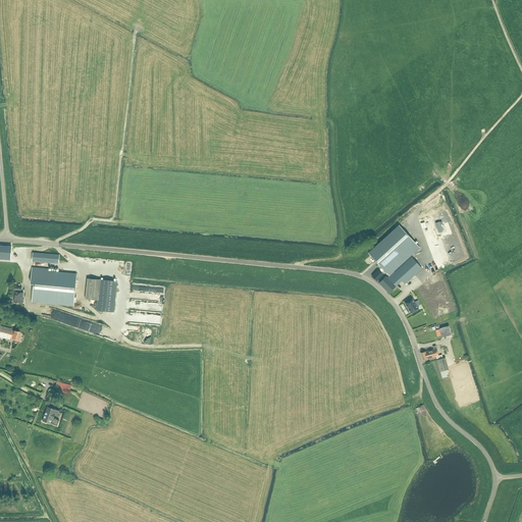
[(368,253),(389,276),(419,248),(399,225),(368,253)]
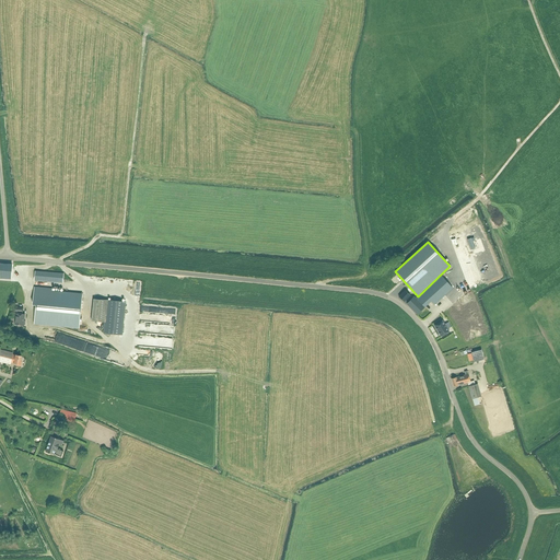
[(481,266),(464,271),(465,277),(494,267),(492,261),(480,266),(481,266)]
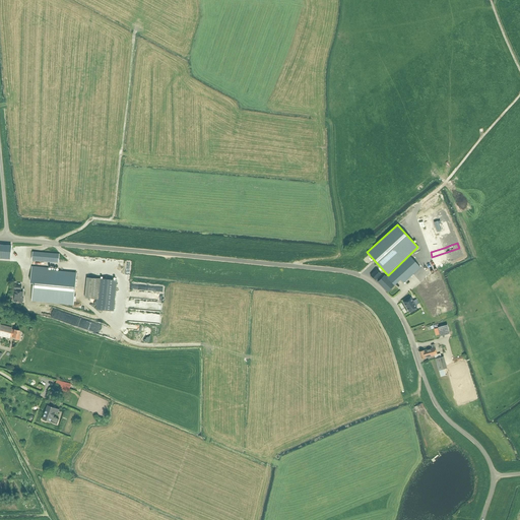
[(0,257),(4,258),(10,258),(10,250),(11,246),(0,245),(0,246),(0,247),(0,257)]
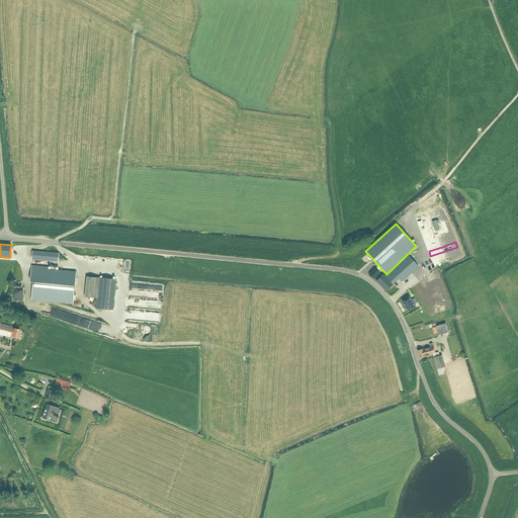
[(443,264),(461,259),(459,250),(442,255),(444,258),(441,259),(443,264)]
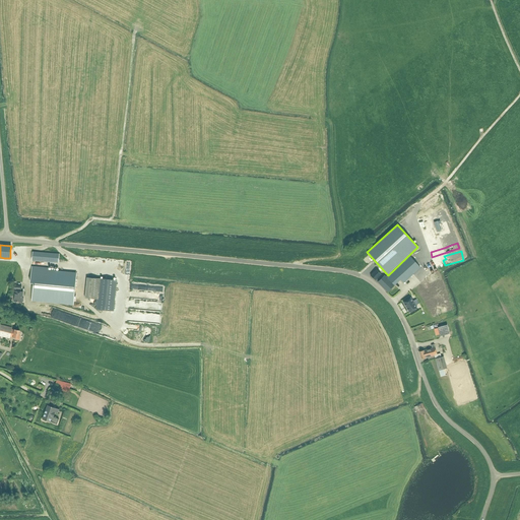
[(33,258),(31,260),(58,262),(59,253),(54,253),(33,252),(33,258)]
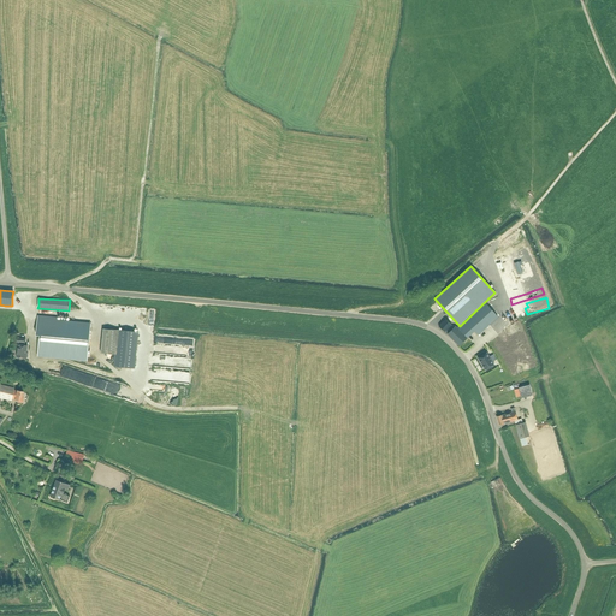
[(474,331),(478,335),(498,317),(485,303),(457,329),(455,326),(446,335),(458,345),(467,337),(474,331)]
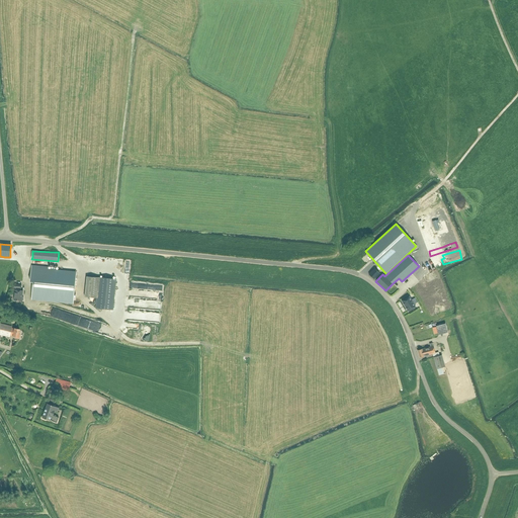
[(49,267),(30,265),(28,280),(32,281),(31,298),(73,303),(76,272),(48,269),(49,267)]
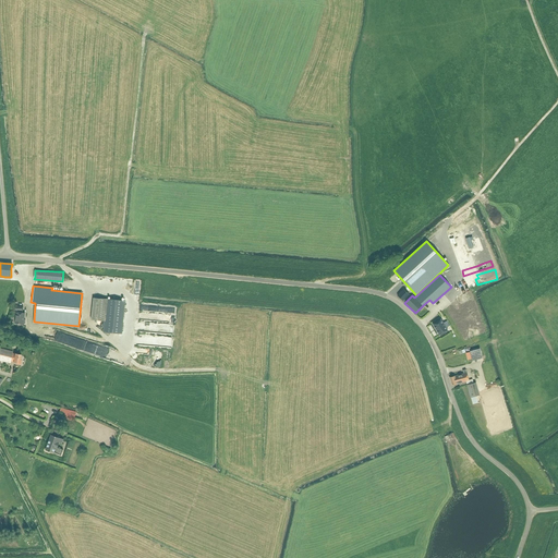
[(397,295),(402,301),(409,294),(403,289),(397,295)]
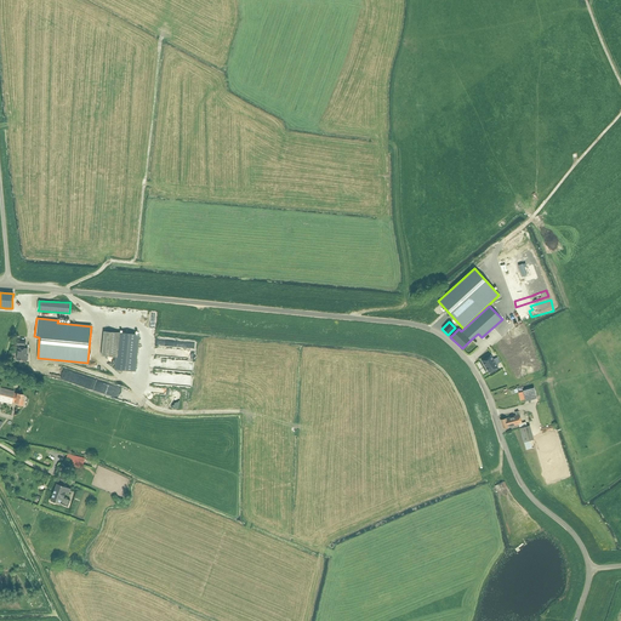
[(119,332),(104,331),(102,355),(117,357),(119,332)]
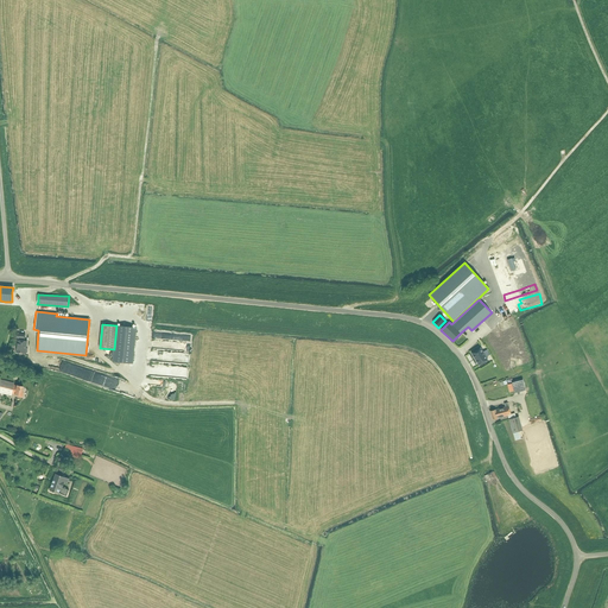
[(132,363),(135,328),(116,325),(114,349),(113,361),(132,363)]
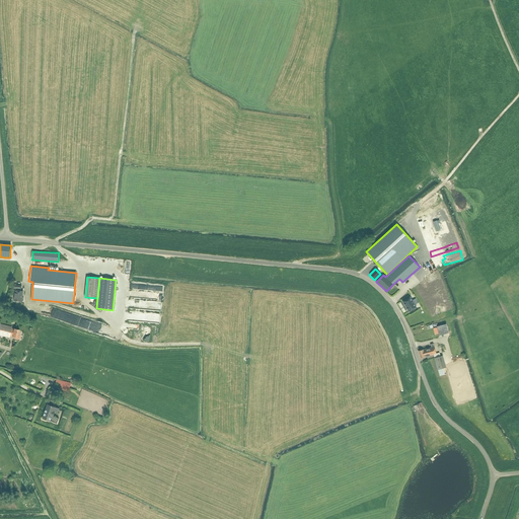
[(21,285),(13,284),(13,288),(15,288),(15,290),(14,301),(22,301),(23,291),(17,291),(18,289),(21,289),(21,285)]
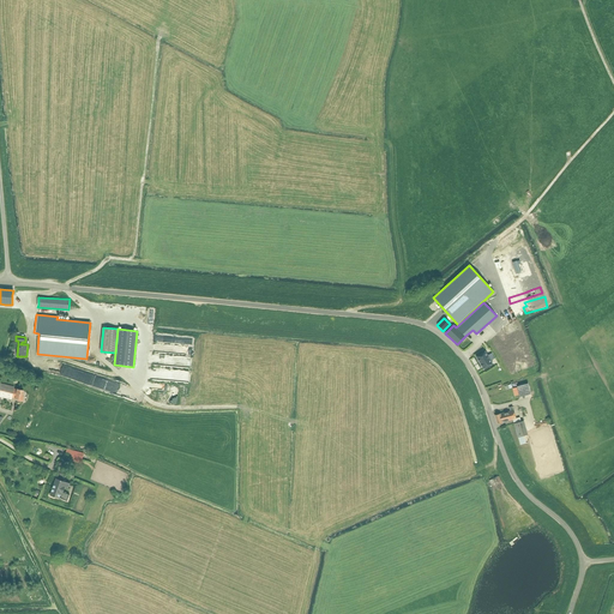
[(492,363),(485,350),(476,356),(483,368),(492,363)]
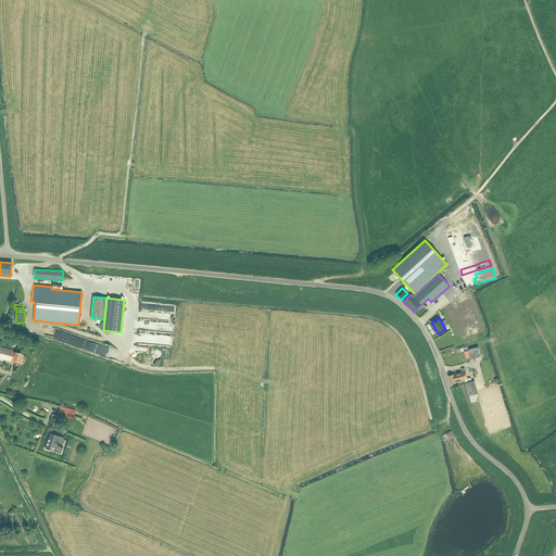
[(462,340),(468,338),(465,328),(459,330),(462,340)]
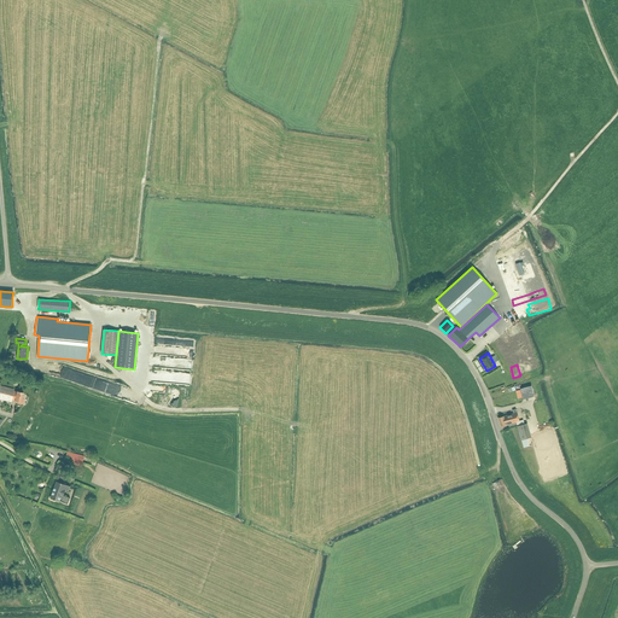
[(534,396),(531,385),(519,389),(520,390),(522,397),(523,400),(534,396)]
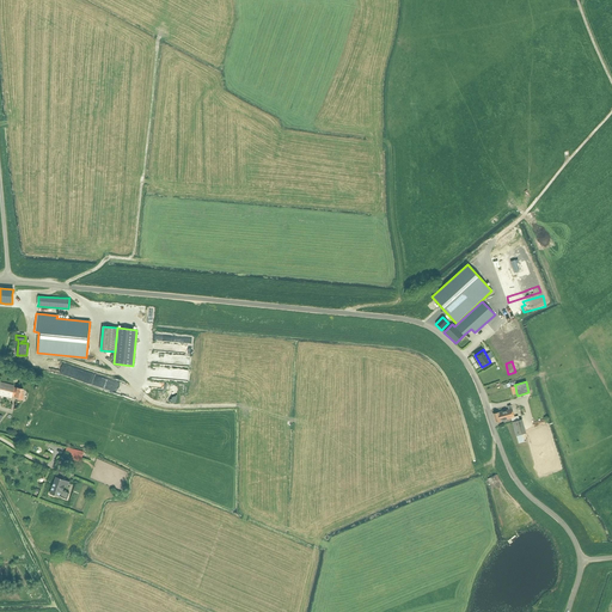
[(18,399),(22,399),(23,395),(22,393),(23,389),(16,387),(16,389),(13,387),(13,386),(0,383),(0,395),(11,398),(11,396),(14,397),(17,398),(18,399)]
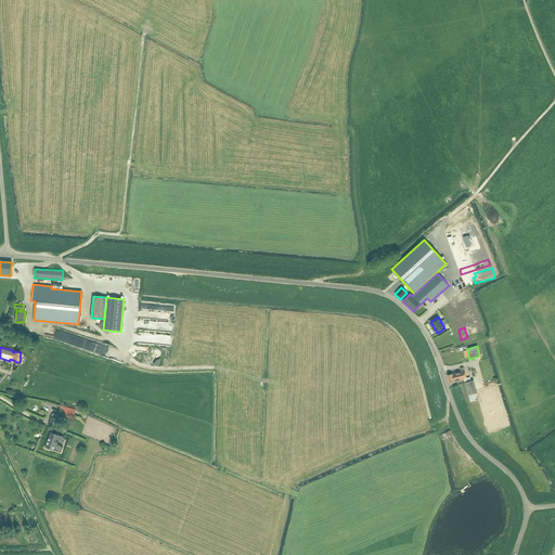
[(474,381),(470,381),(469,377),(466,378),(463,368),(460,369),(461,372),(452,374),(447,375),(449,383),(454,382),(463,378),(467,396),(477,392),(474,381)]
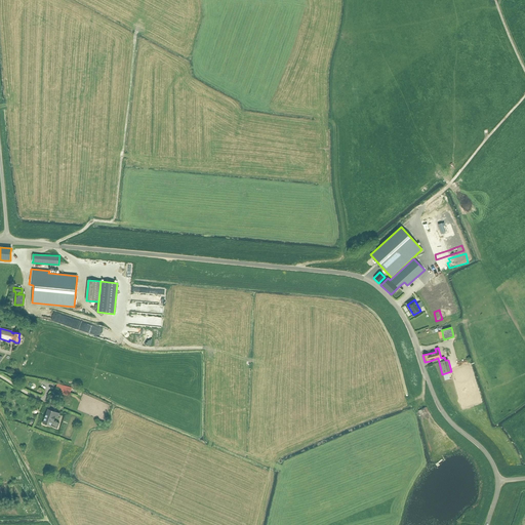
[(56,384),(55,390),(64,392),(63,395),(69,397),(72,388),(56,384)]
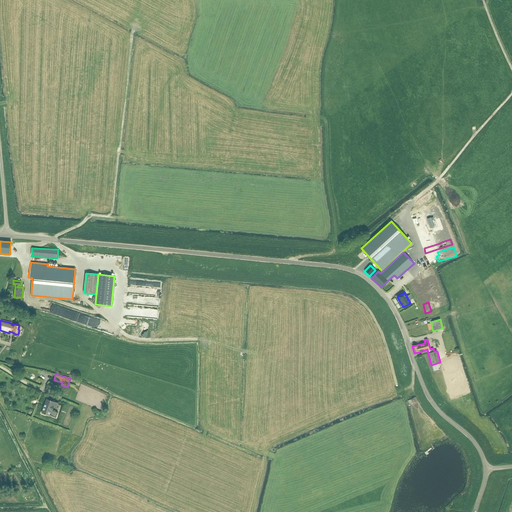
[(47,399),(42,413),(49,416),(49,415),(56,418),(58,412),(52,410),(54,407),(56,408),(58,403),(47,399)]
